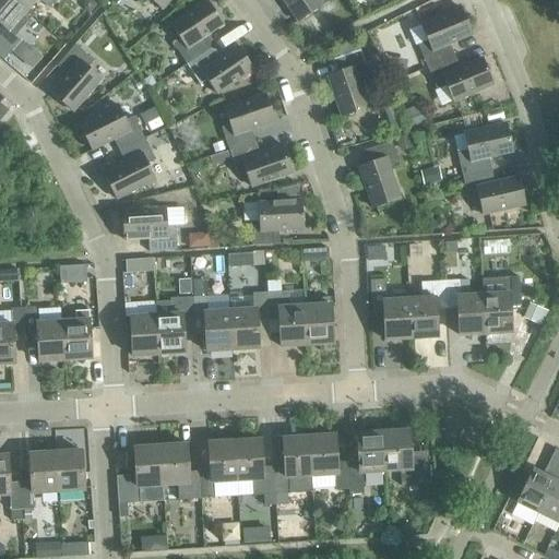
[(25,11),(12,0),(0,0),(0,40),(11,51),(20,42),(8,32),(25,11)]
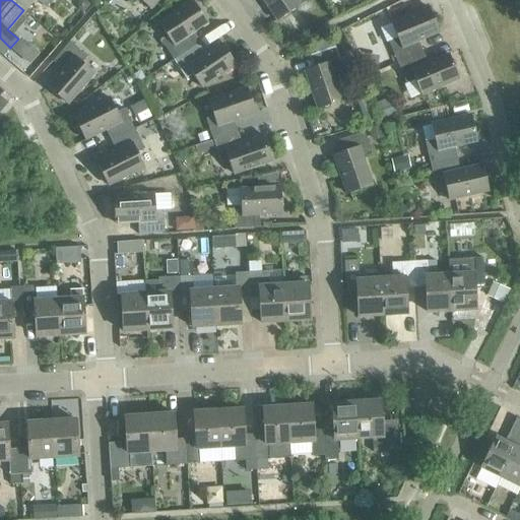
[(11,0),(23,10),(33,0),(36,0),(45,8),(52,0),(11,0)]
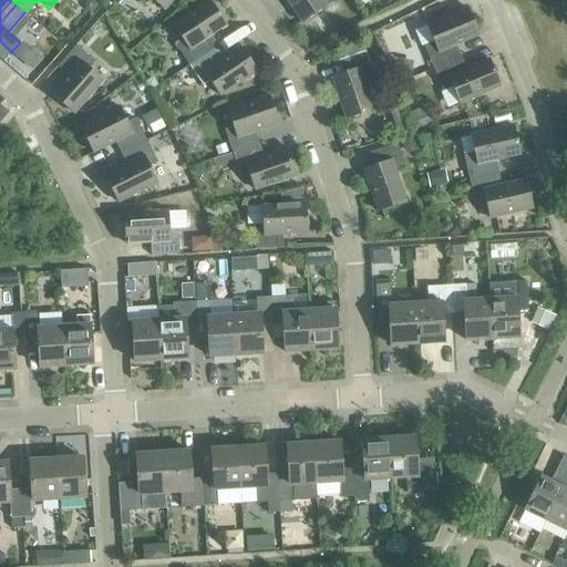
[(93,0),(86,0),(84,2),(84,10),(90,14),(99,4),(93,0)]
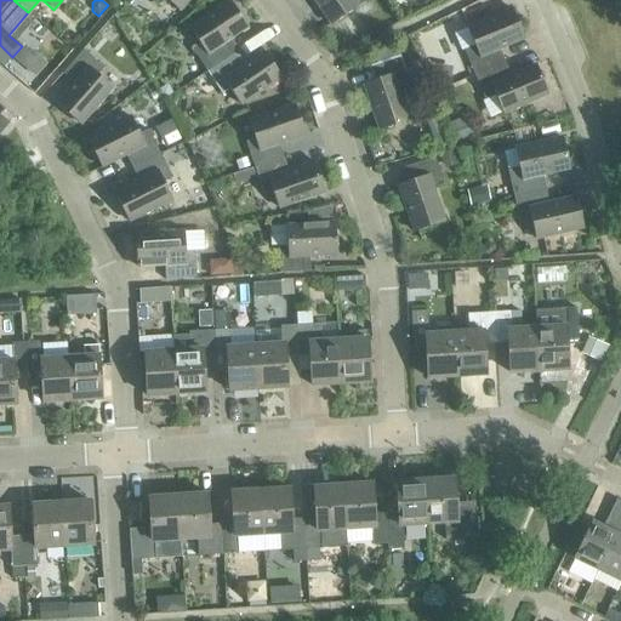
[(163,0),(166,0),(180,11),(188,0),(151,0),(158,6),(163,0)]
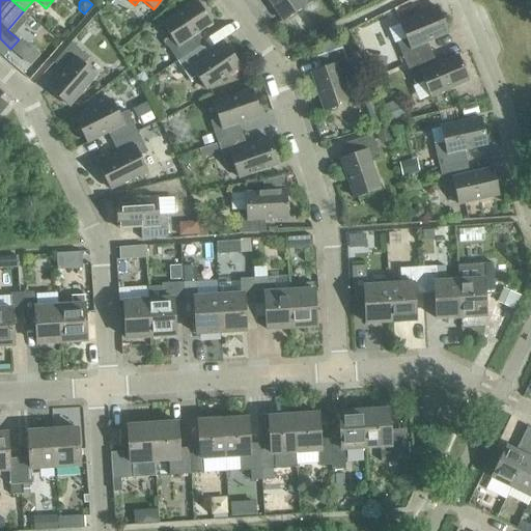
[(305,6),(301,0),(268,0),(282,21),(305,6)]
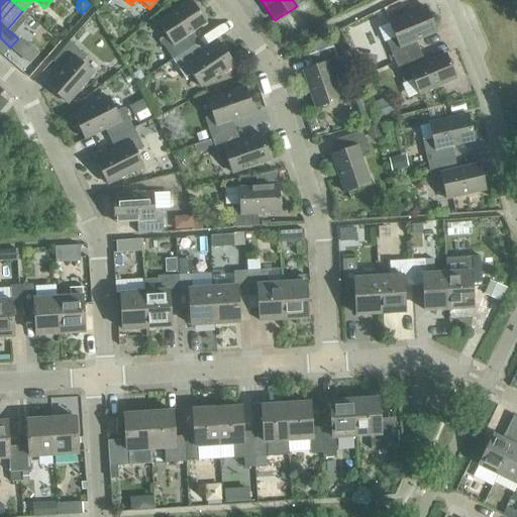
[(160,41),(172,61),(193,45),(187,35),(205,23),(191,1),(158,23),(167,36),(160,41)]
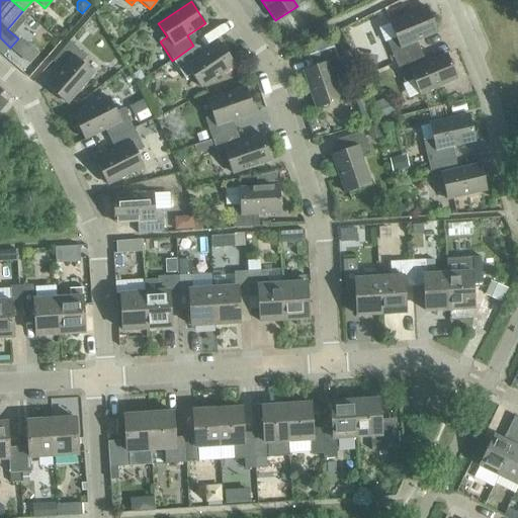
[(386,42),(396,63),(420,53),(416,41),(437,32),(426,8),(390,23),(396,38),(386,42)]
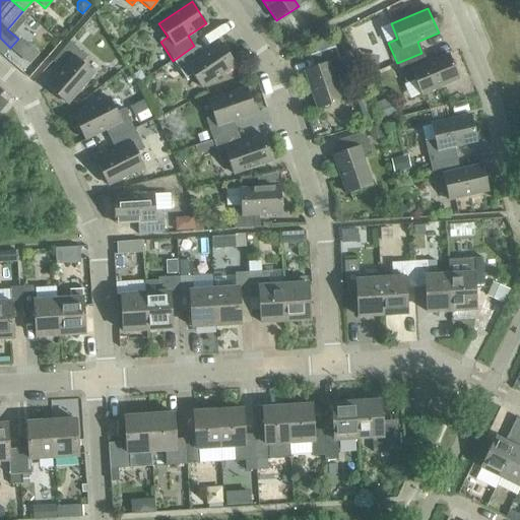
[(0,38),(0,55),(2,57),(10,48),(0,38)]
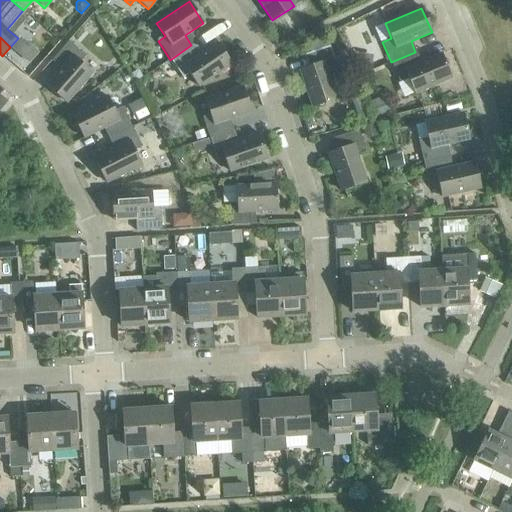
[(13,49),(29,63),(38,53),(21,39),(13,49)]
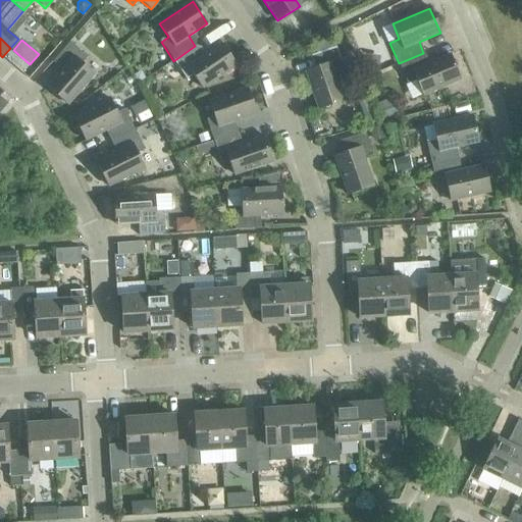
[(94,74),(82,64),(87,57),(69,42),(52,62),(61,70),(47,87),(67,105),(94,74)]
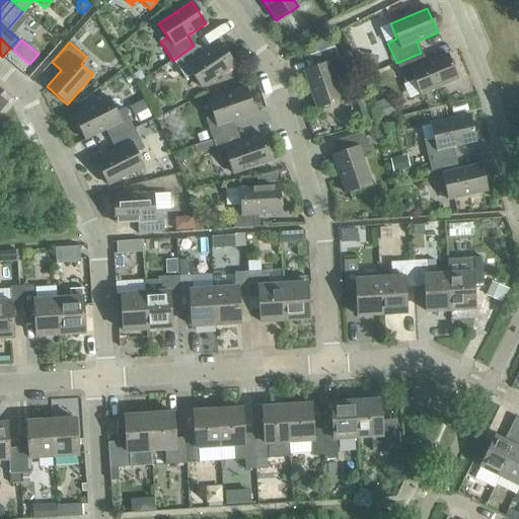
[(346,43),(339,45),(344,59),(351,56),(346,43)]
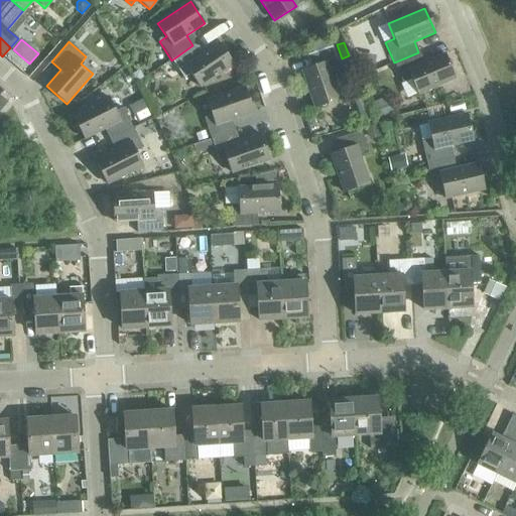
[(192,45),(171,60),(173,62),(180,73),(184,79),(190,74),(200,88),(233,66),(219,43),(200,55),(192,45)]
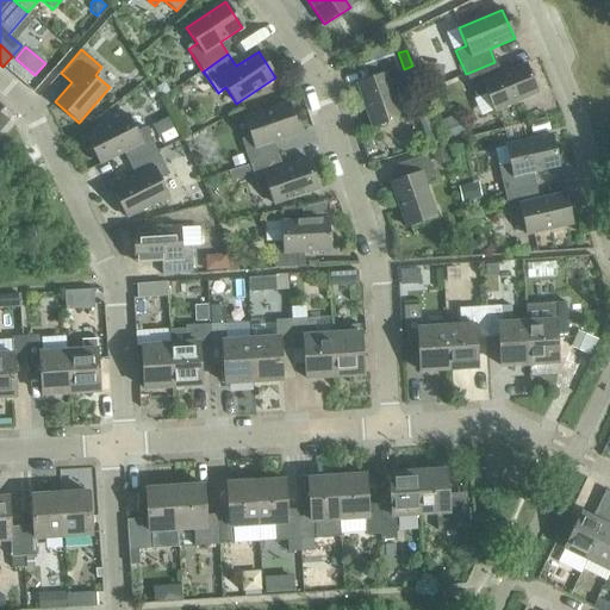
[(402,118),(391,85),(402,81),(392,56),(362,66),(367,80),(356,83),(372,128),(402,118)]
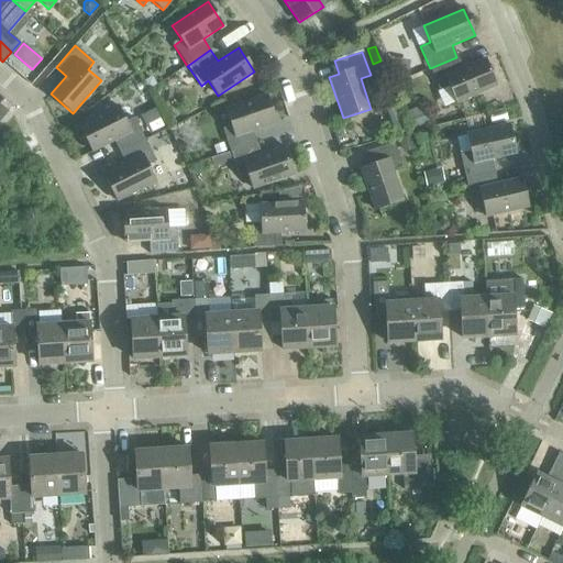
[(456,57),(430,68),(439,91),(449,87),(456,103),(496,86),(485,59),(462,68),(456,57)]
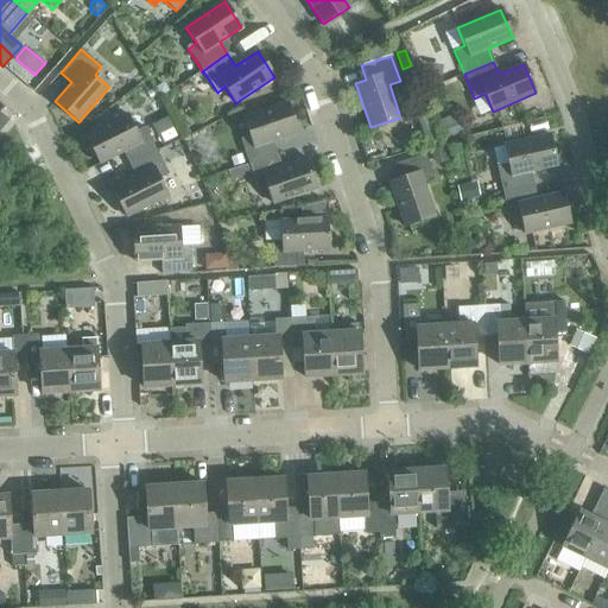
[(441,83),(443,65),(420,63),(418,81),(441,83)]
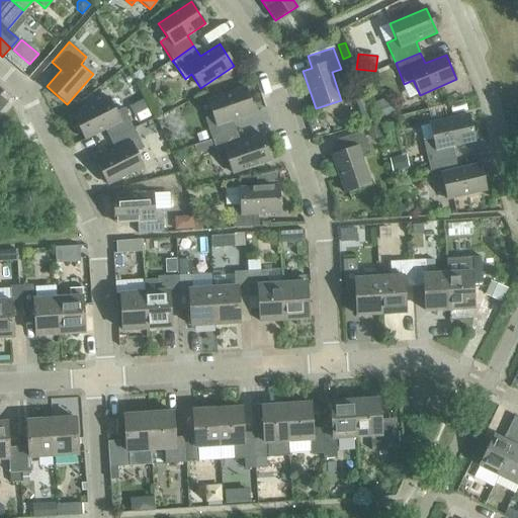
[(174,63),(163,70),(170,80),(181,73),(174,63)]
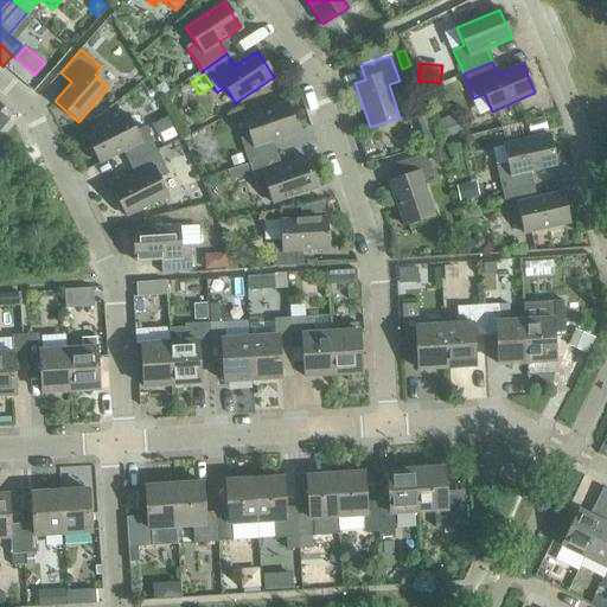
[(159,85),(155,88),(161,96),(168,91),(165,87),(159,85)]
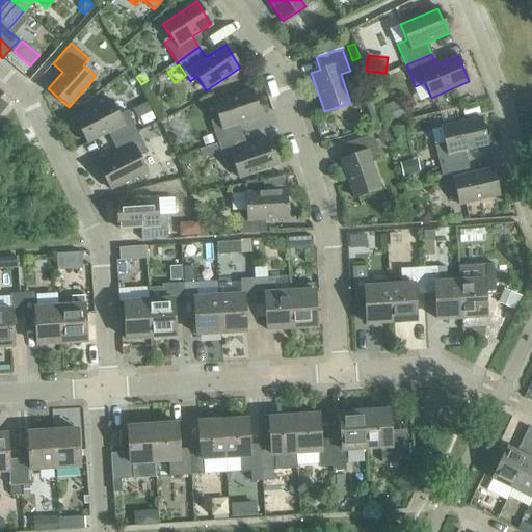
[(210,122),(217,143),(242,135),(239,124),(261,116),(251,90),(213,103),(218,120),(210,122)]
